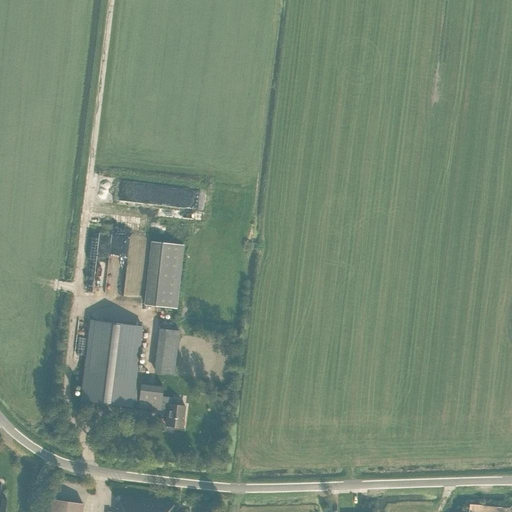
[(176,308),(183,245),(153,242),(145,305),(176,308)]
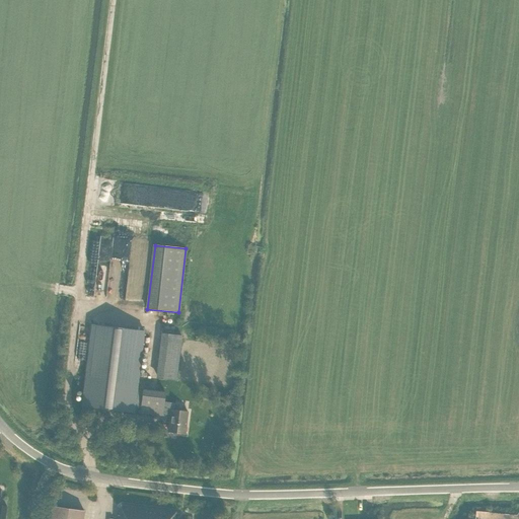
[(136,390),(144,331),(93,325),(83,405),(134,413),(134,411),(141,412),(140,413),(162,416),(162,415),(170,415),(168,432),(184,434),(188,412),(174,411),(175,403),(164,402),(165,392),(143,390),(136,390)]
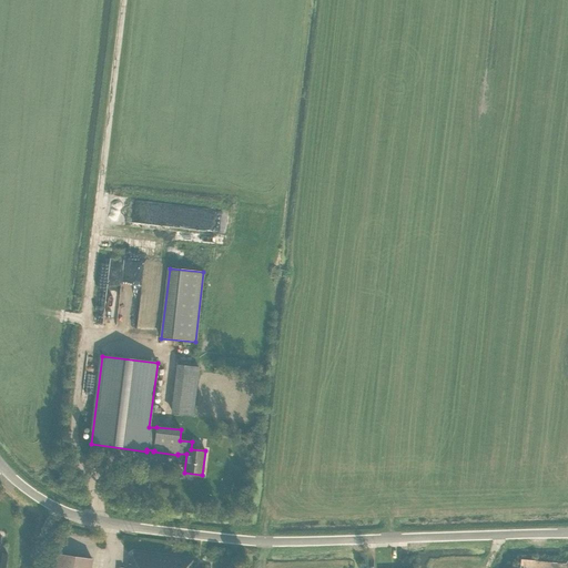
[(173,414),(193,416),(199,368),(179,365),(173,414)]
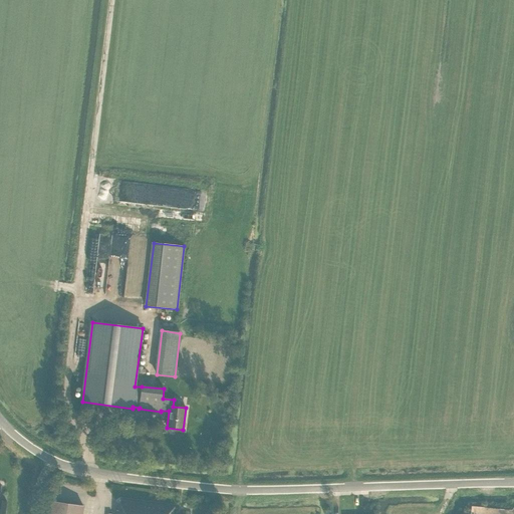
[(173,513),(174,507),(119,500),(118,511),(116,510),(115,513),(173,513)]
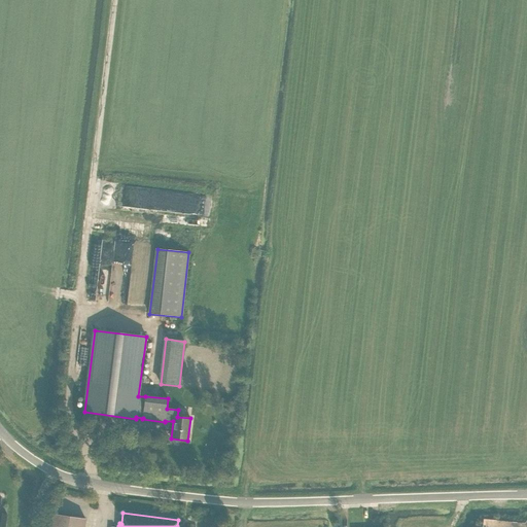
[(83,526),(85,519),(54,515),(51,526),(83,526)]
